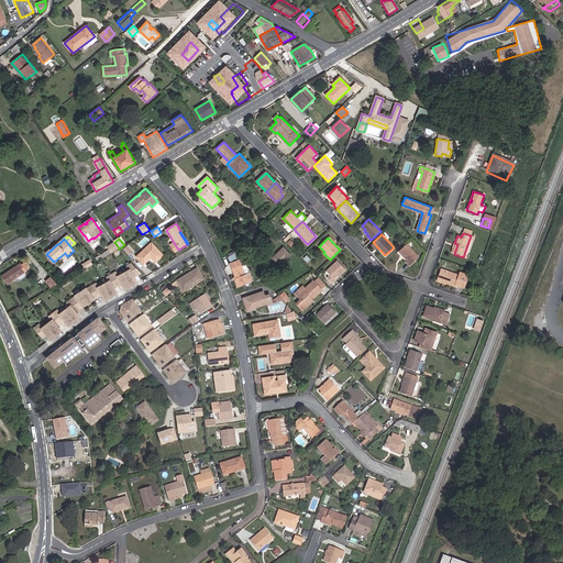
[(109,250),(111,253),(119,249),(116,243),(108,247),(109,250)]
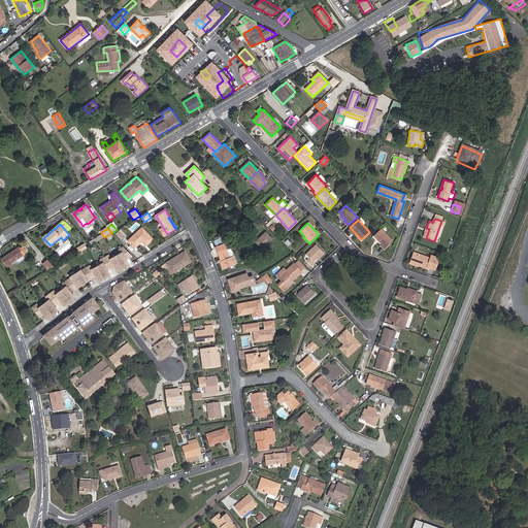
[(142,228),(128,241),(135,248),(142,241),(146,245),(153,239),(142,228)]
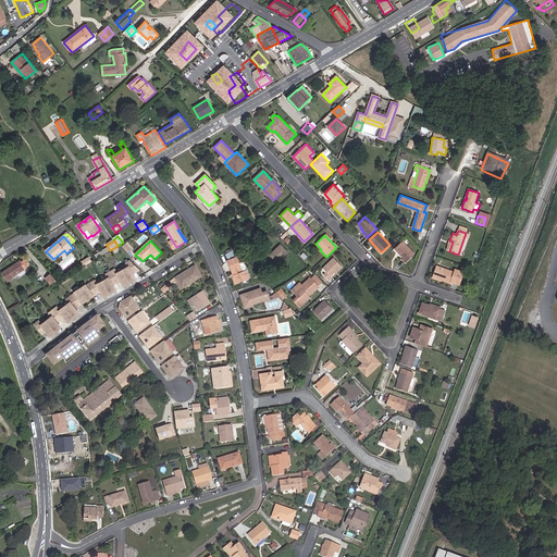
[(403,240),(395,247),(400,252),(399,254),(404,258),(401,259),(405,262),(415,254),(403,240)]
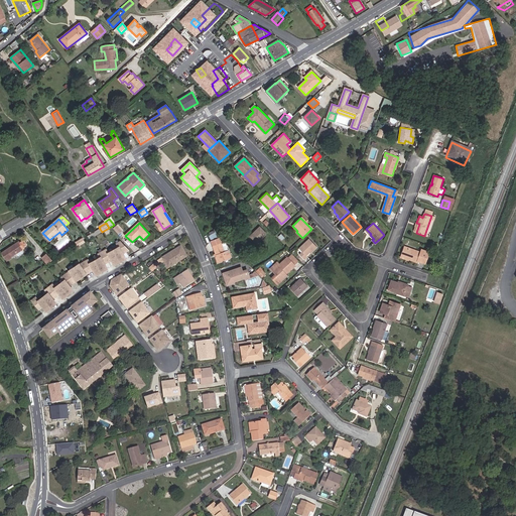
[(121,231),(116,225),(113,228),(118,234),(121,231)]
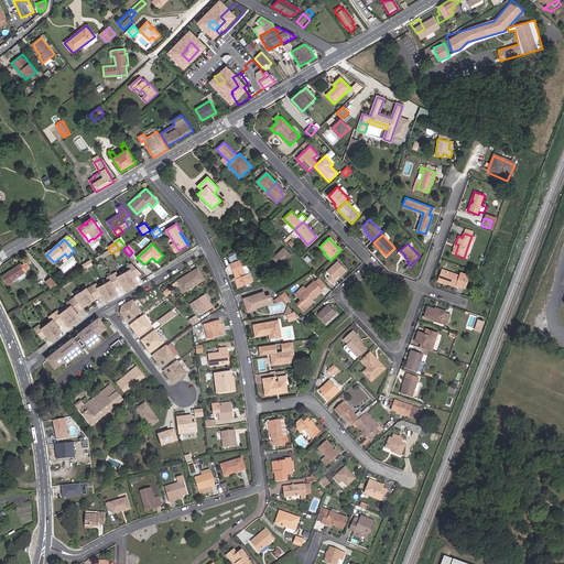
[(281,255),(285,250),(284,249),(274,258),(280,264),(290,256),(289,253),(284,258),(281,255)]
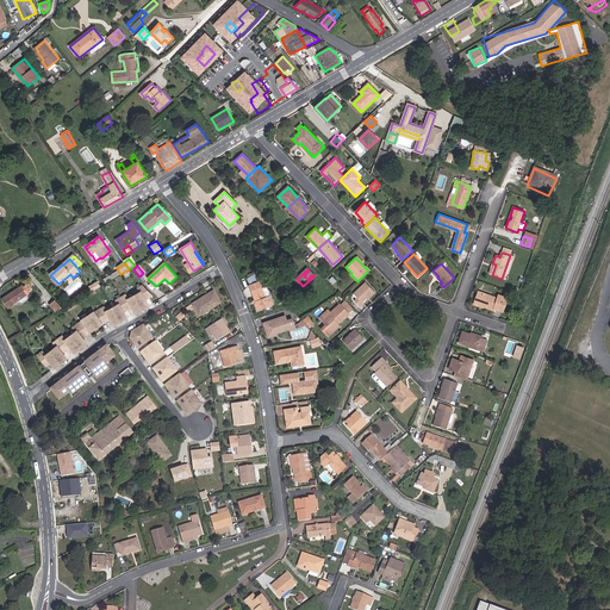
[(104,280),(106,284),(120,274),(118,271),(104,280)]
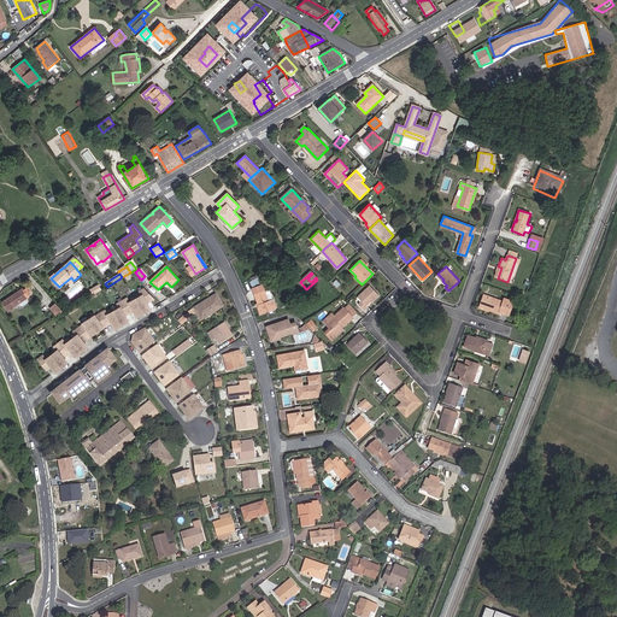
[(370,301),(377,294),(369,286),(357,297),(360,301),(358,304),(363,310),(366,307),(365,305),(370,301)]
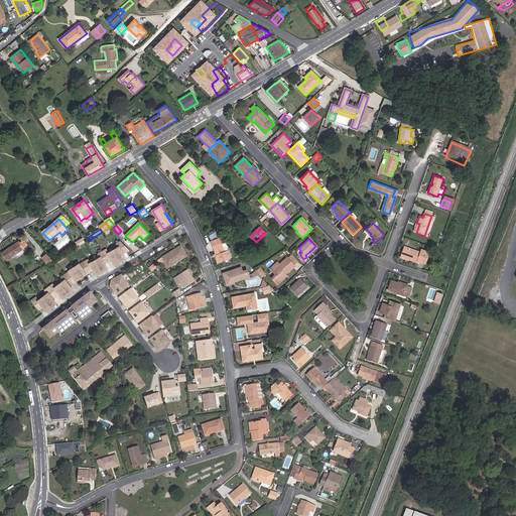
[(72,285),(81,276),(93,271),(94,274),(108,268),(106,263),(110,261),(113,264),(127,258),(124,252),(130,250),(120,240),(116,242),(118,244),(98,253),(99,256),(90,260),(88,258),(73,265),(61,276),(63,277),(54,286),(51,282),(44,289),(48,292),(37,297),(35,295),(30,300),(39,309),(42,307),(47,312),(73,287),(72,285)]
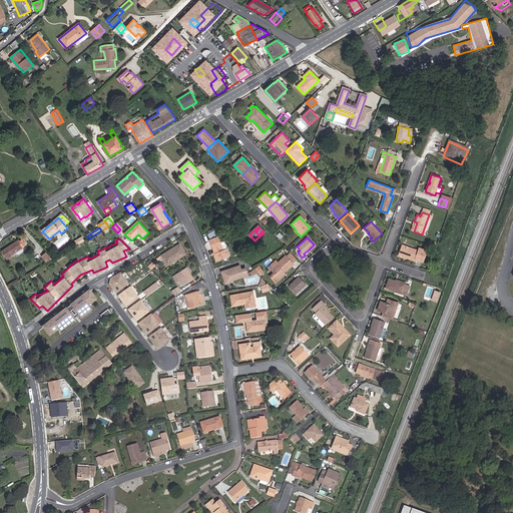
[(17,243),(16,242),(2,251),(7,260),(12,257),(11,255),(23,247),(23,246),(26,243),(23,239),(20,241),(17,243)]
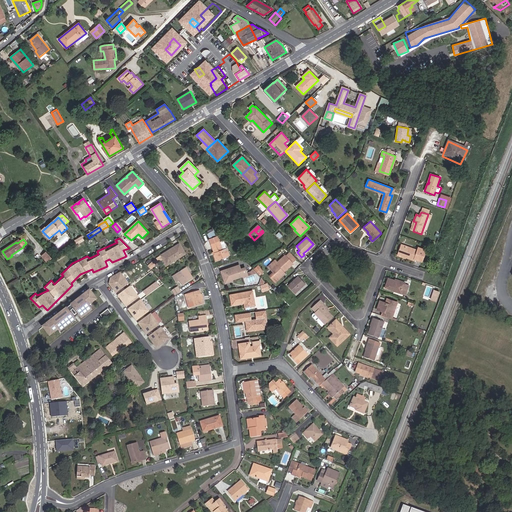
[(224,253),(223,250),(220,241),(211,244),(214,252),(215,254),(214,255),(216,261),(230,256),(228,252),(224,253)]
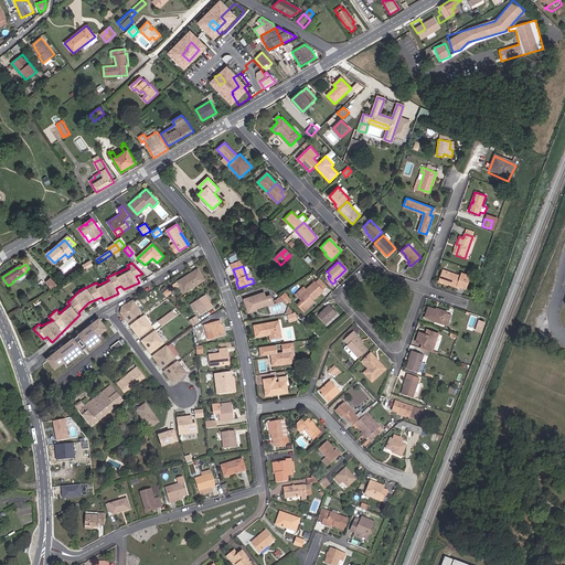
[(205,280),(198,269),(177,283),(177,284),(173,285),(176,289),(179,287),(183,294),(205,280)]
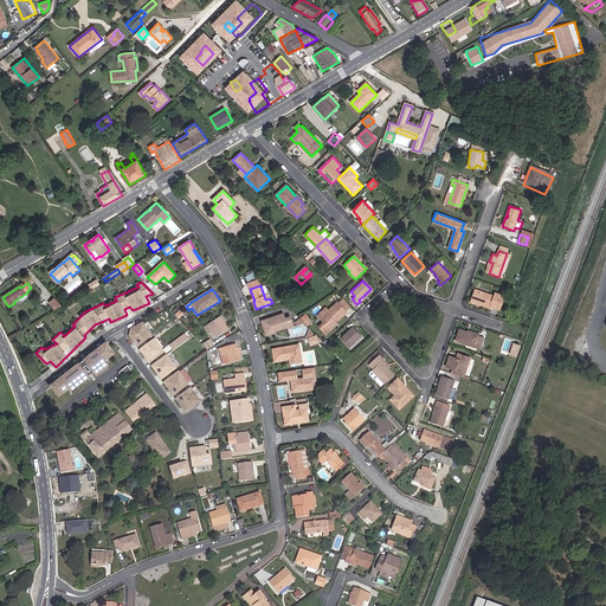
[(479,304),(479,305),(489,309),(490,308),(498,310),(503,297),(495,294),(494,297),(475,290),(471,302),(479,304)]
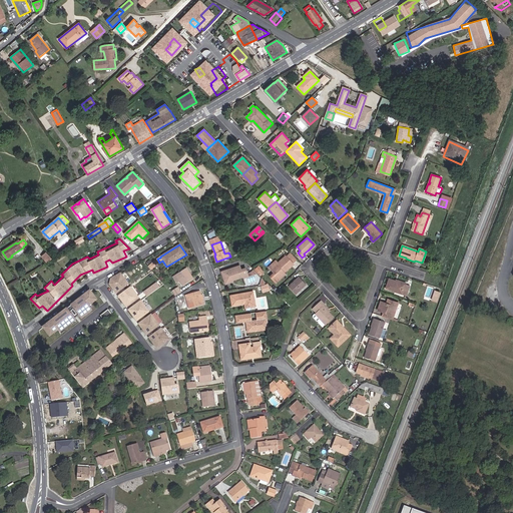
[(288,251),(285,254),(293,264),(296,260),(288,251)]
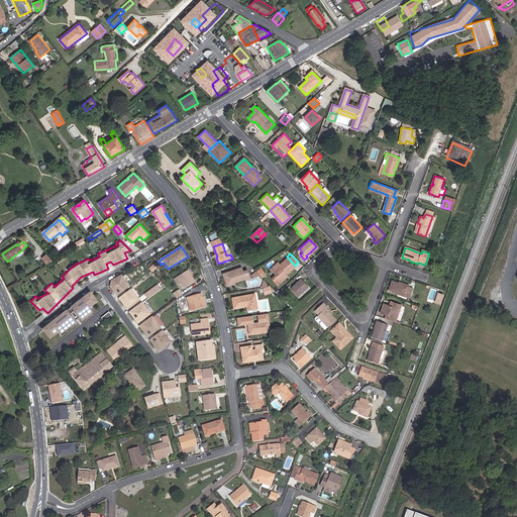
[(46,254),(41,259),(45,263),(44,264),(45,266),(46,264),(47,265),(52,261),(46,254)]
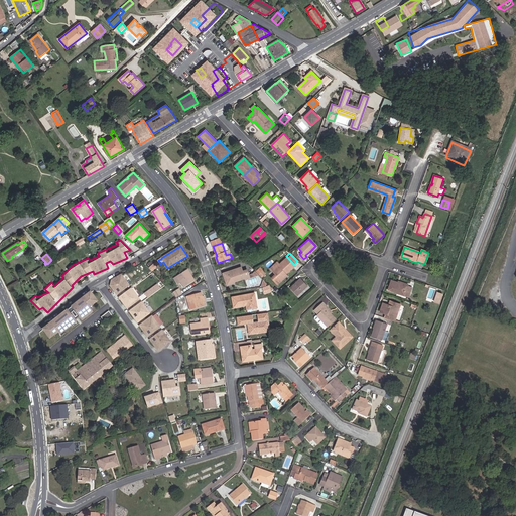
[(279,279),(285,273),(291,268),(291,267),(294,265),(286,256),(271,270),(279,279)]
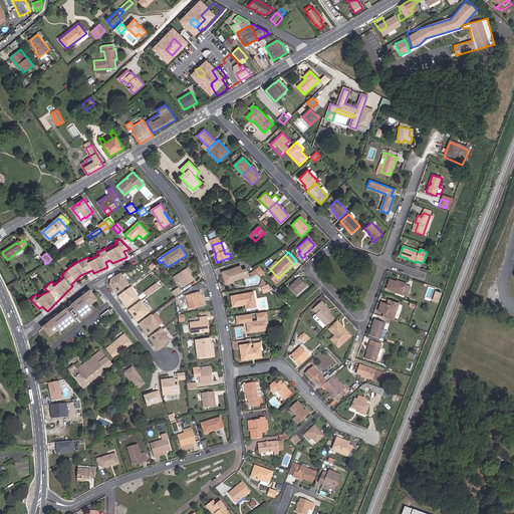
[(222,272),(225,281),(232,278),(233,280),(244,277),(245,278),(249,277),(246,268),(242,270),(241,266),(222,272)]
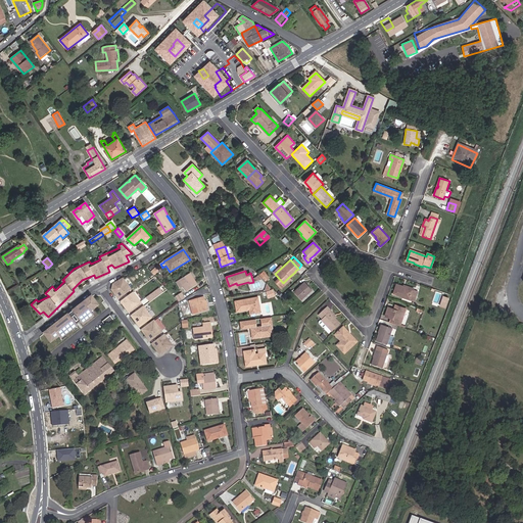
[(190,273),(180,280),(186,291),(197,285),(190,273)]
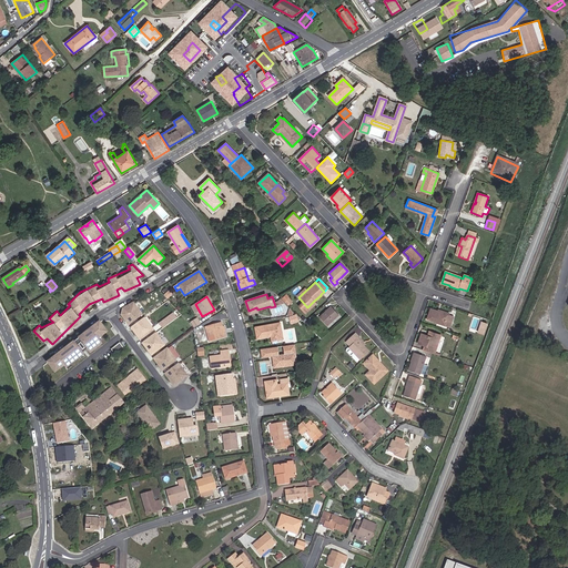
[(142,314),(133,303),(123,308),(122,314),(129,324),(142,314)]
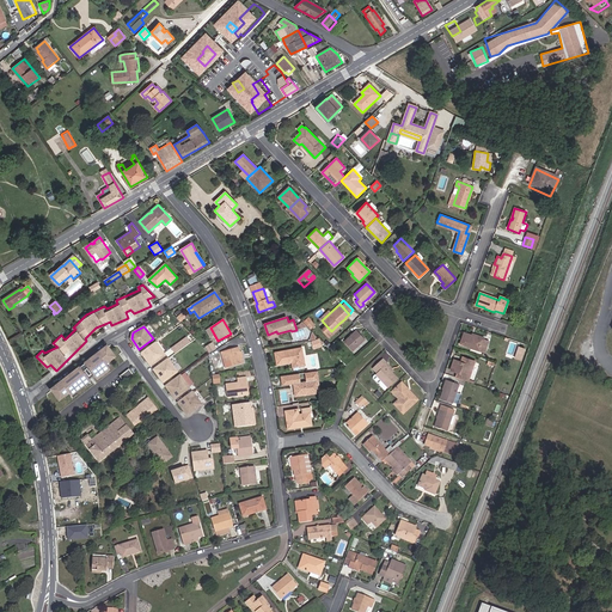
[(355,329),(343,341),(352,350),(363,338),(355,329)]
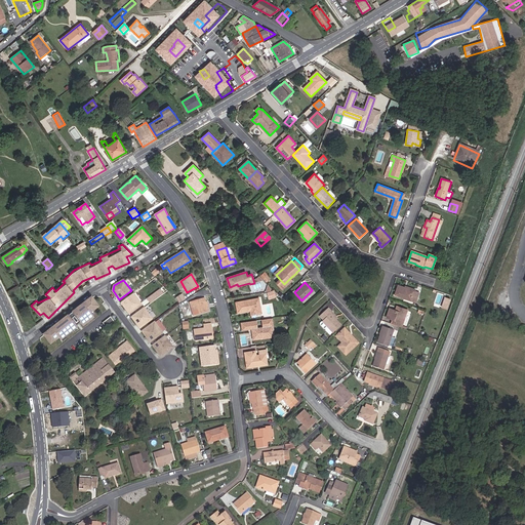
[(405,287),(398,285),(395,294),(419,303),(422,293),(414,291),(415,289),(405,286),(405,287)]
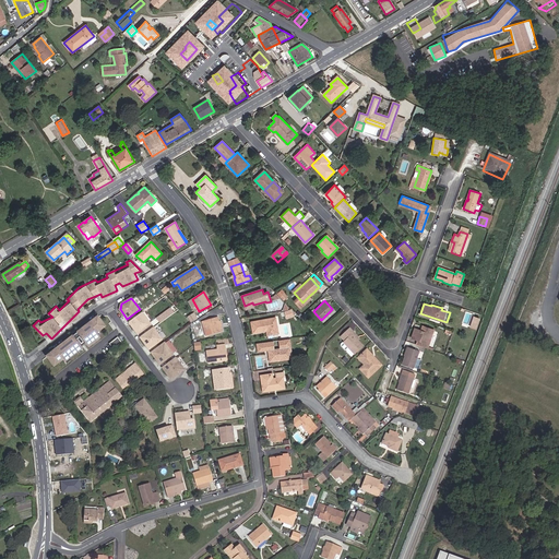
[(159,323),(175,312),(170,307),(156,318),(159,323)]
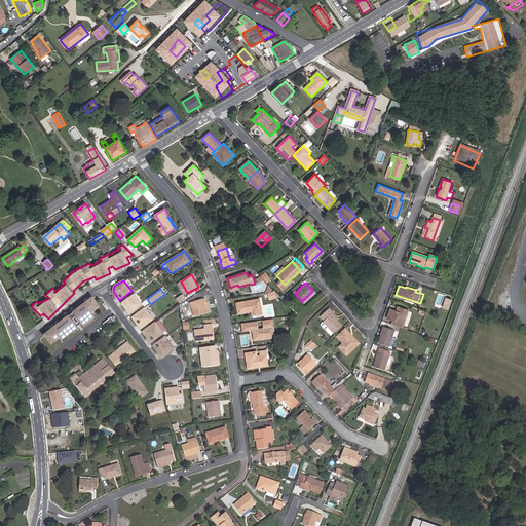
[(180,303),(186,299),(183,294),(176,298),(180,303)]
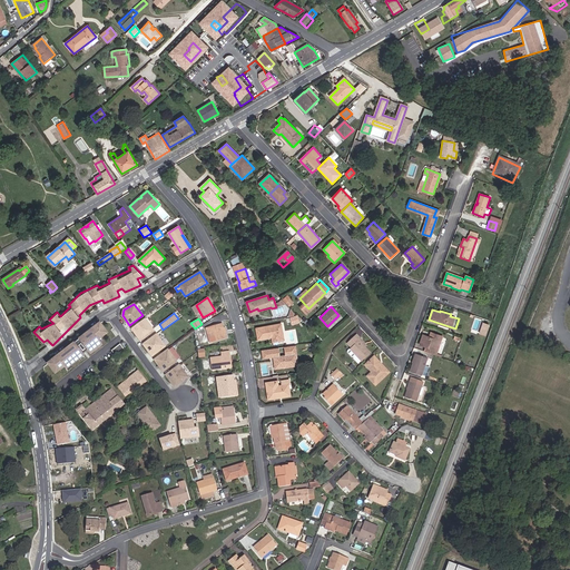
[(154,331),(145,320),(133,328),(140,341),(154,331)]
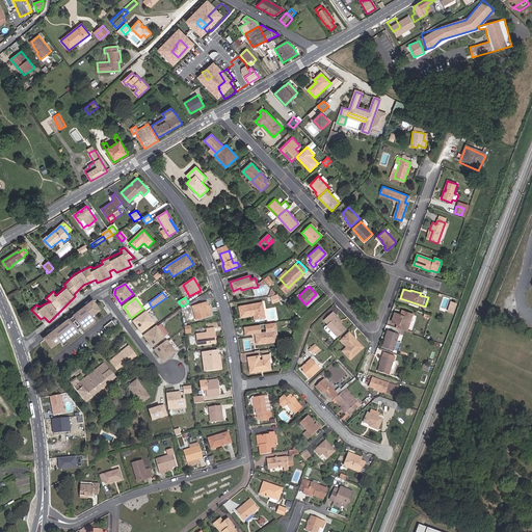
[(92,299),(42,338),(50,349),(59,342),(61,344),(82,328),(83,329),(95,321),(91,317),(101,310),(92,299)]
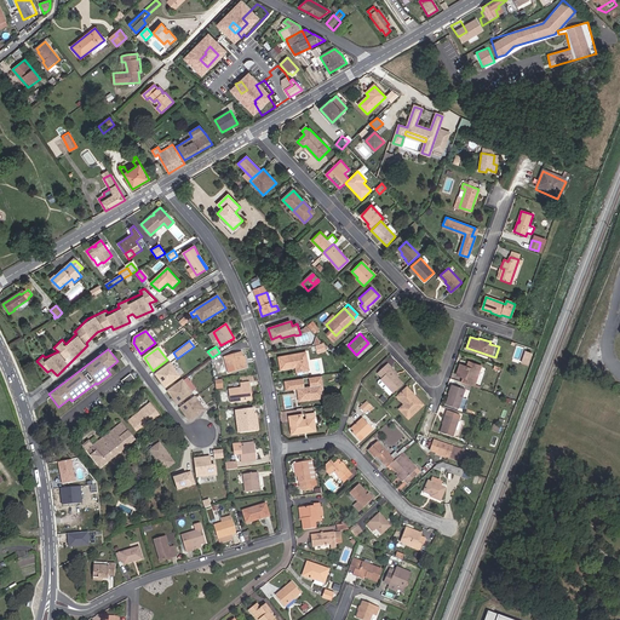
[(521,361),(528,363),(532,351),(524,349),(521,361)]
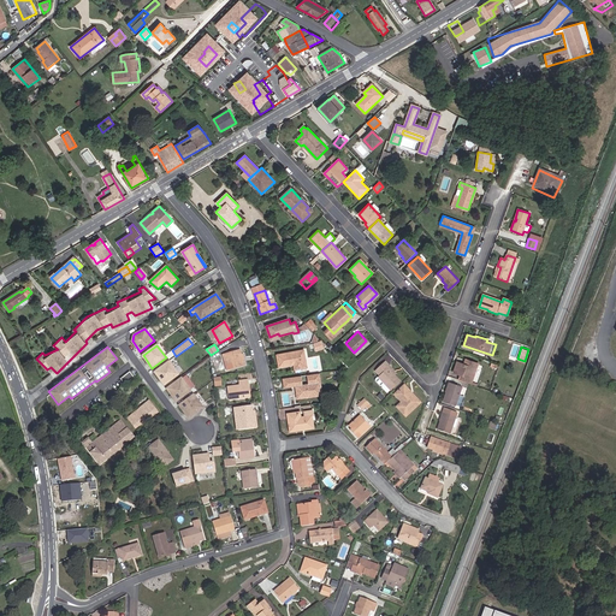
[(241,350),(230,353),(231,359),(234,368),(244,365),(243,360),(242,356),(244,356),(243,354),(242,354),(241,350)]
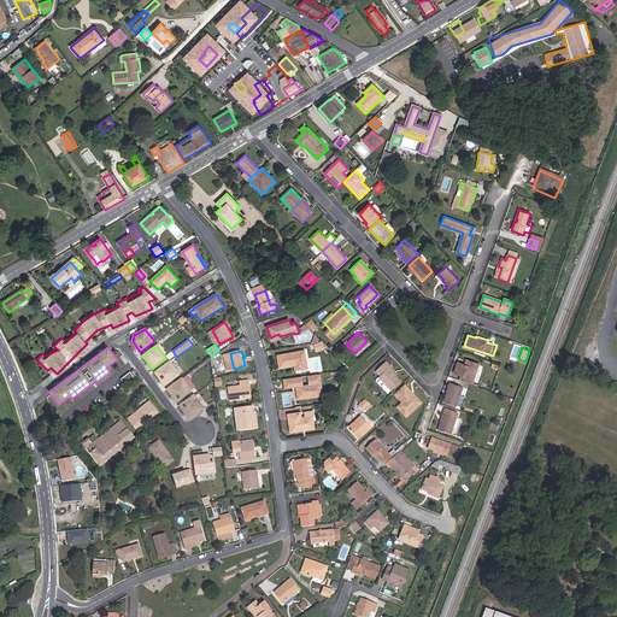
[(298,366),(307,365),(304,351),(277,356),(280,368),(294,365),(297,364),(298,366)]
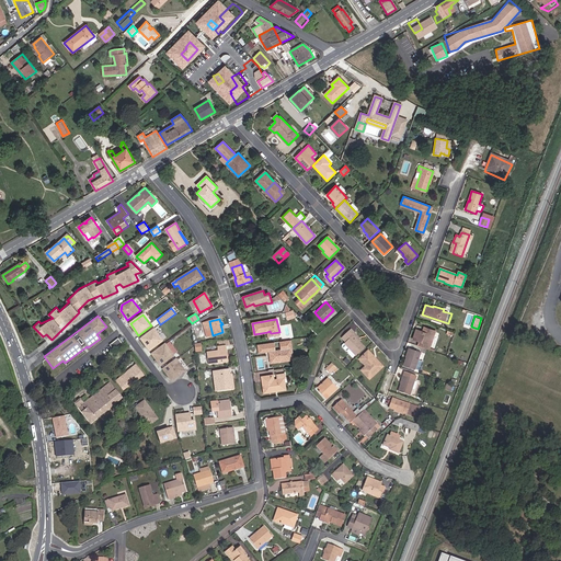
[(162,341),(155,329),(141,339),(149,351),(162,341)]
